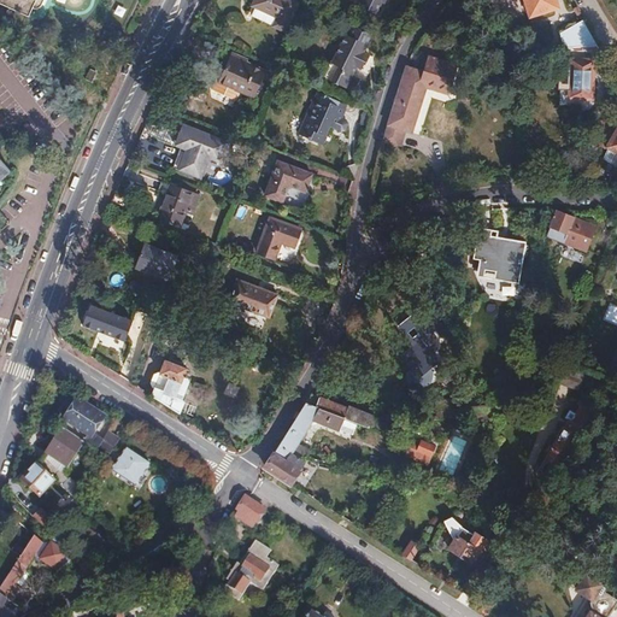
[(0,0),(0,3),(23,13),(29,0),(31,0),(36,1),(36,0),(0,0)]
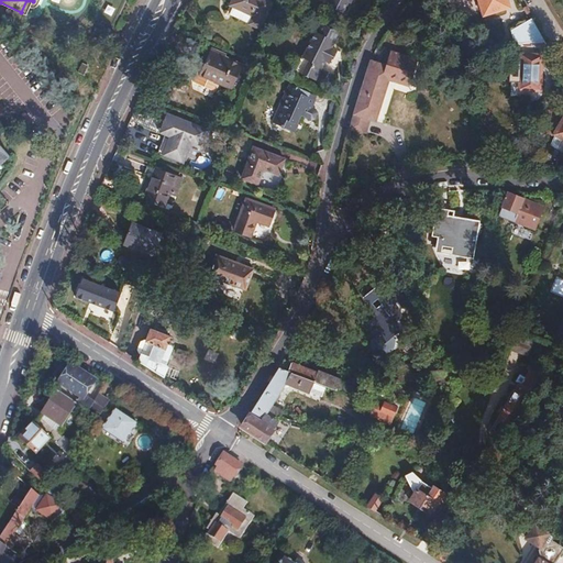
[(258,29),(271,4),(262,0),(234,0),(231,6),(233,7),(230,14),(258,29)]
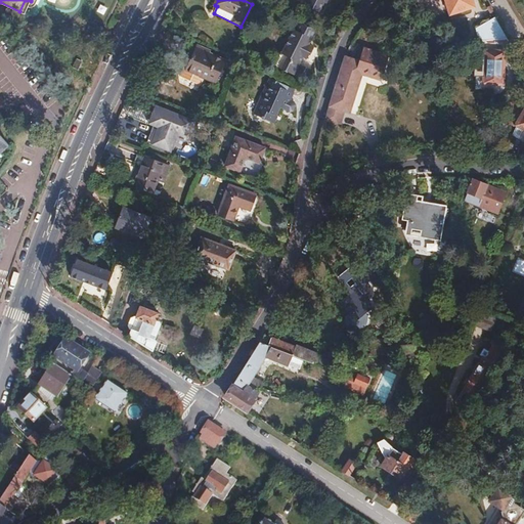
[(305,0),(303,5),(317,13),(323,1),(325,0),(305,0)]
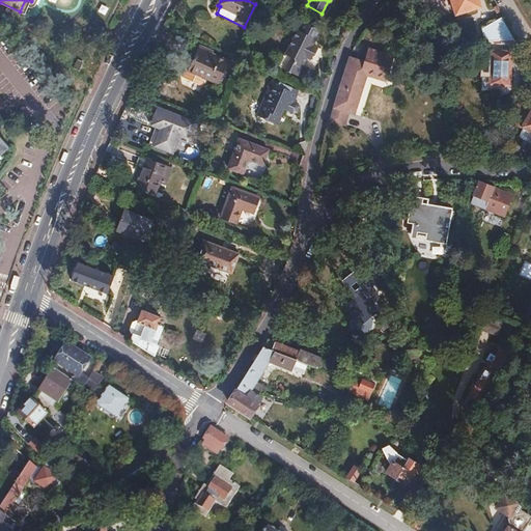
[(451,0),(456,15),(481,7),(478,0),(451,0)]
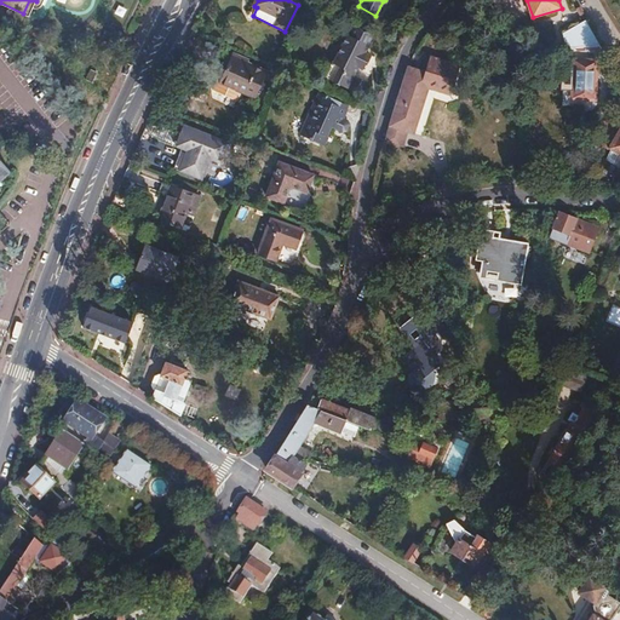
[(600,46),(585,21),(560,28),(564,49),(600,46)]
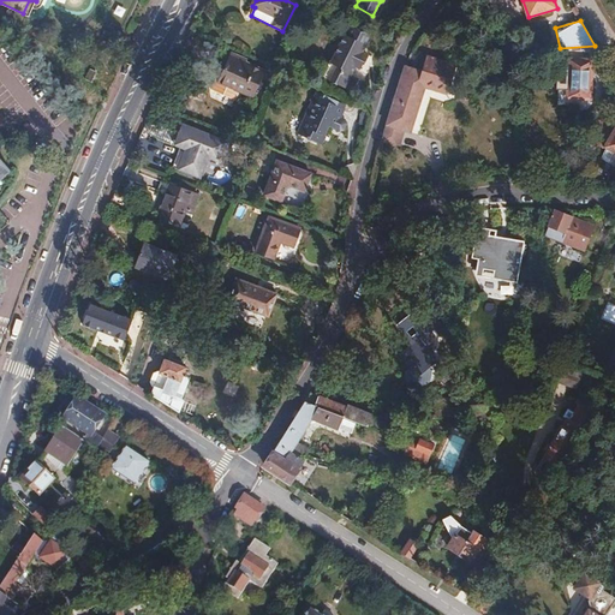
[(344,87),(348,75),(353,65),(359,69),(365,54),(359,52),(369,33),(350,24),(330,63),(328,61),(326,67),(328,69),(323,78),(344,87)]
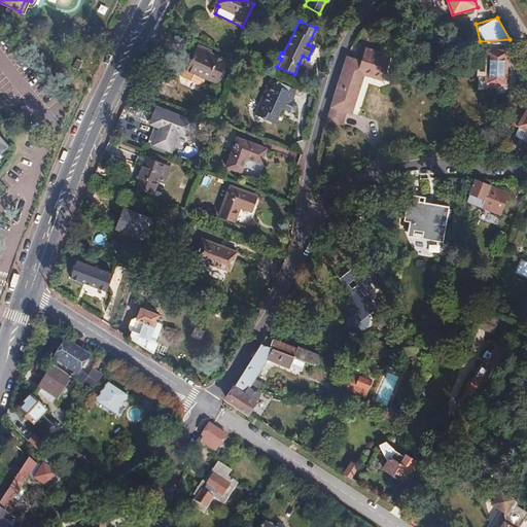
[(226,63),(197,49),(187,70),(217,84),(226,63)]
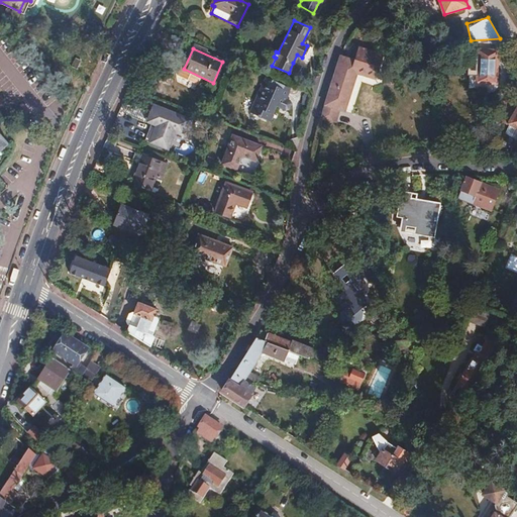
[(322,114),(321,119),(334,123),(338,110),(344,111),(356,74),(375,80),(383,57),(358,48),(354,61),(341,58),(322,114)]
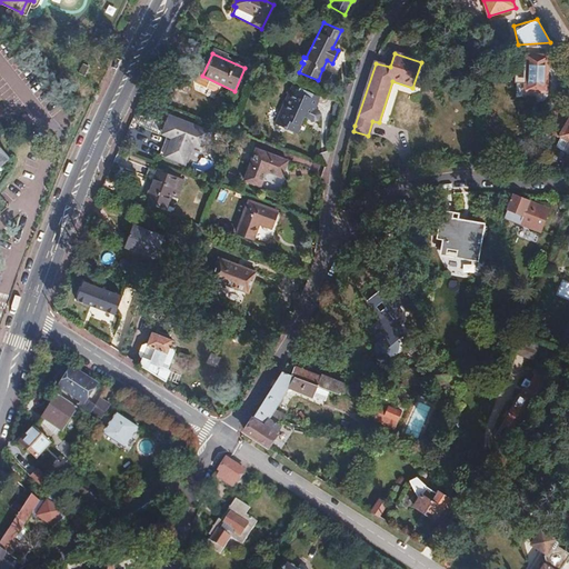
[(546,58),(527,57),(526,90),(545,91),(546,58)]
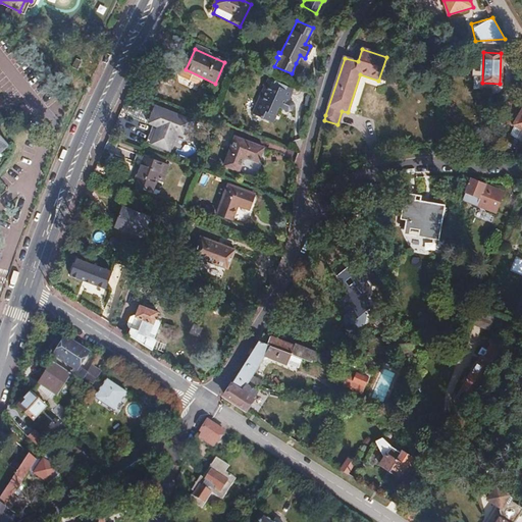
[(77,70),(82,61),(74,58),(70,66),(77,70)]
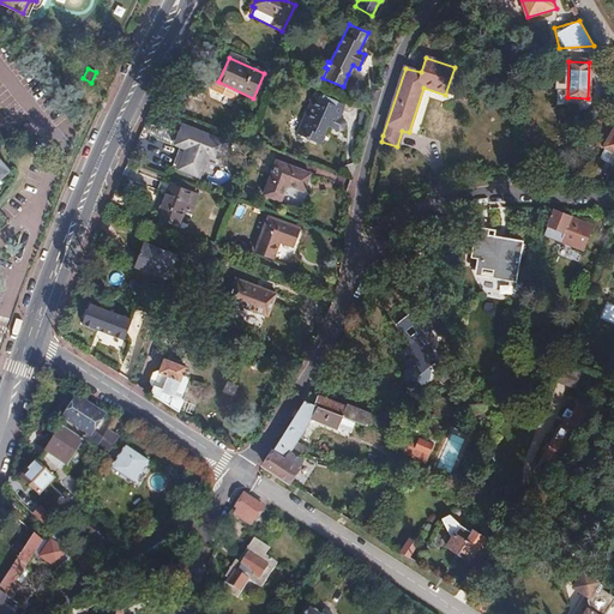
[(363,82),(351,76),(345,88),(343,94),(356,98),(363,82)]
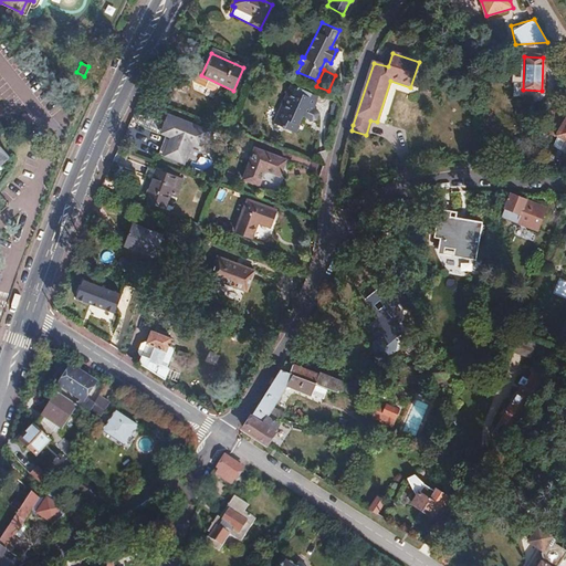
[(311,108),(314,101),(287,88),(272,123),(292,133),(300,116),(310,121),(313,119),(316,114),(314,111),(311,108)]
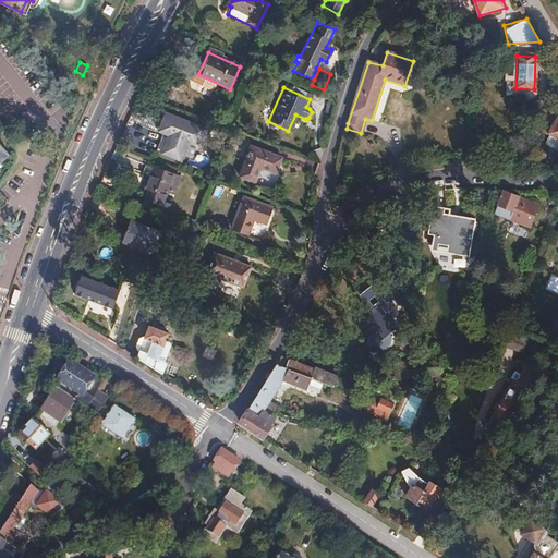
[(332,114),(335,105),(327,102),(325,112),(332,114)]
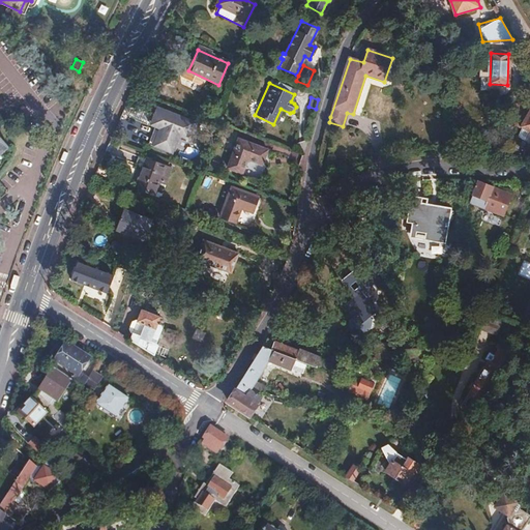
[(529,109),(529,112),(513,105),(508,117),(523,124),(517,138),(529,144),(529,109)]
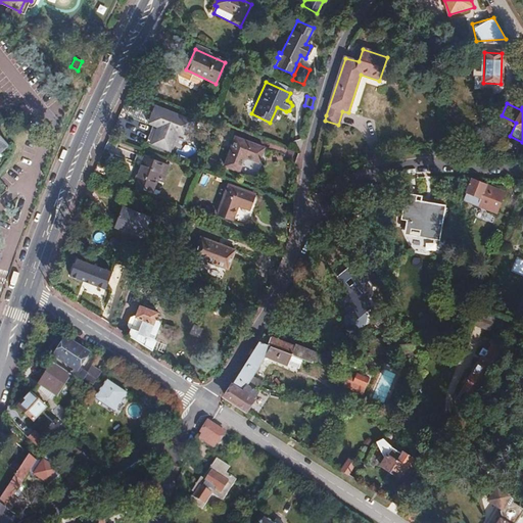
[(150,114),(152,115),(160,121),(158,127),(157,129),(152,128),(147,143),(171,151),(177,134),(187,138),(193,121),(154,106),(150,114)]
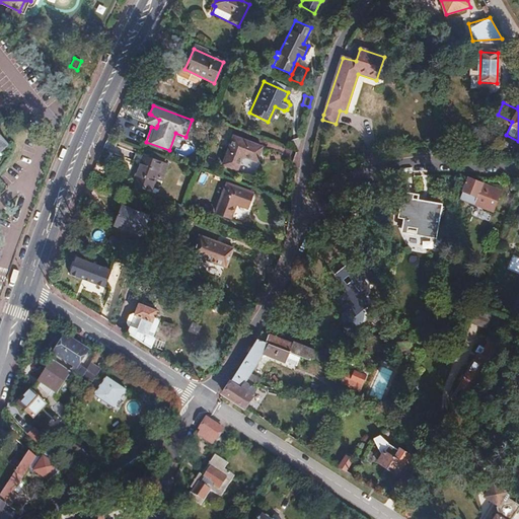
[(159,120),(151,115),(148,123),(157,126),(159,120)]
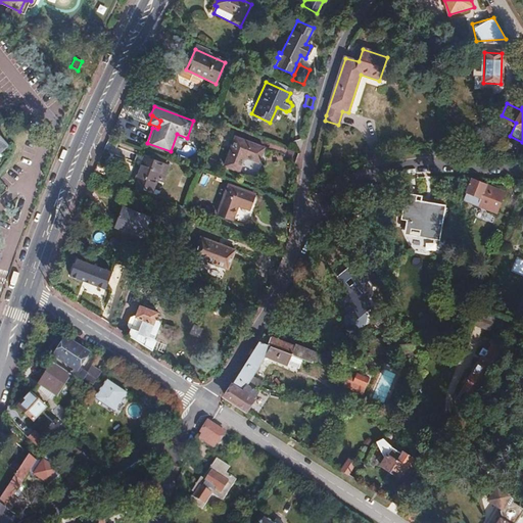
[(265,147),(241,138),(236,136),(225,165),(239,171),(245,156),(258,161),(265,147)]
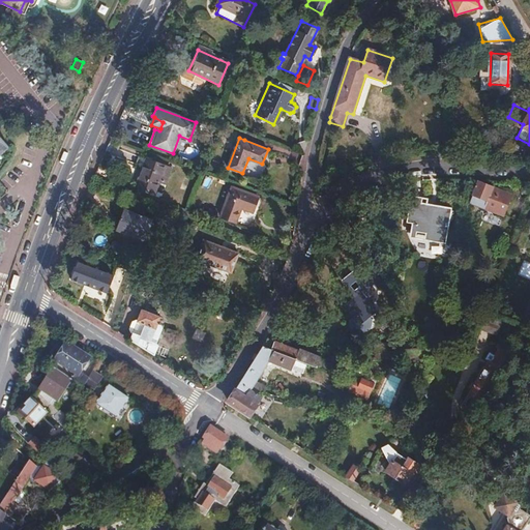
[(153,195),(164,167),(148,159),(137,188),(153,195)]
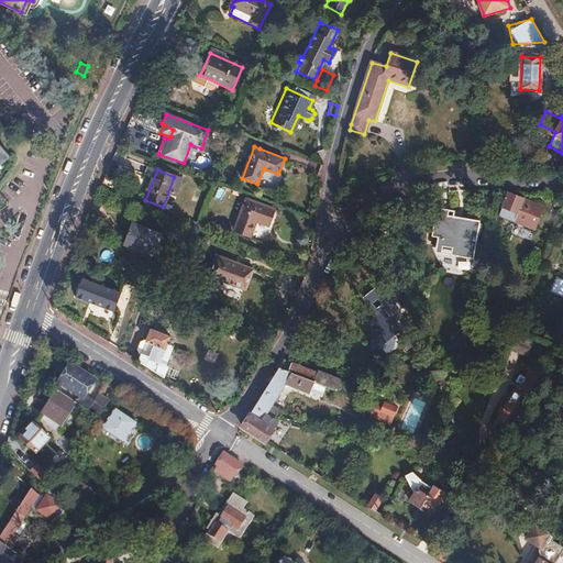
[(499,217),(538,232),(547,209),(508,195),(499,217)]
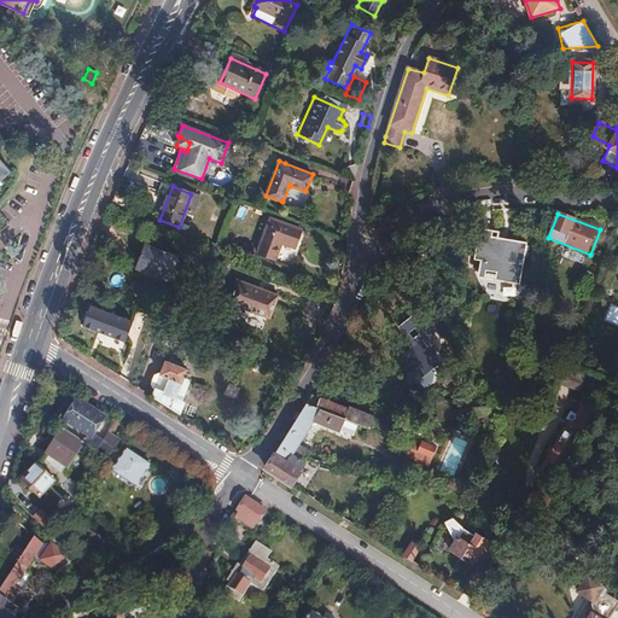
[(297,251),(303,233),(272,222),(260,257),(277,263),(284,246),(297,251)]
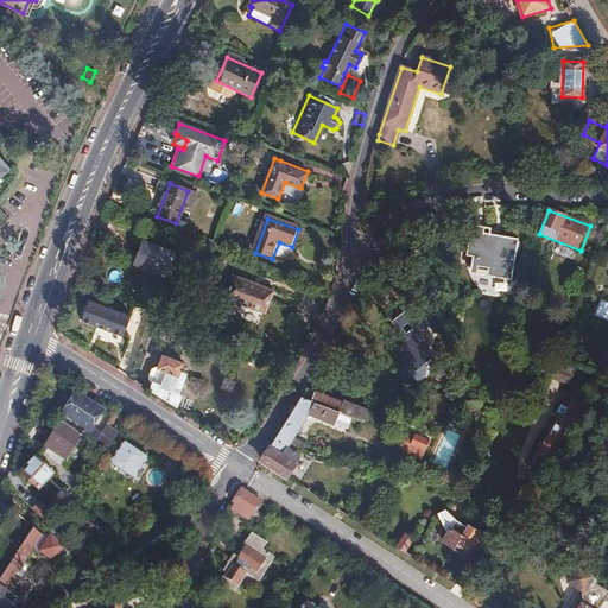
[(498,274),(512,276),(518,238),(483,232),(485,225),(473,222),(468,253),(474,254),(473,261),(499,266),(498,274)]
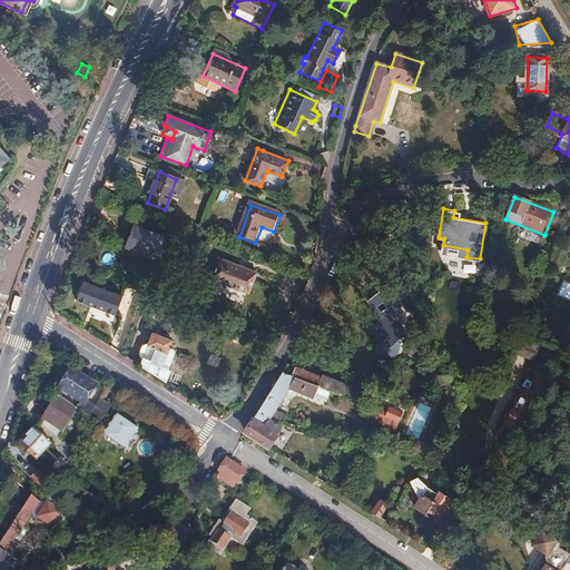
[(156,261),(164,237),(134,225),(125,247),(156,261)]
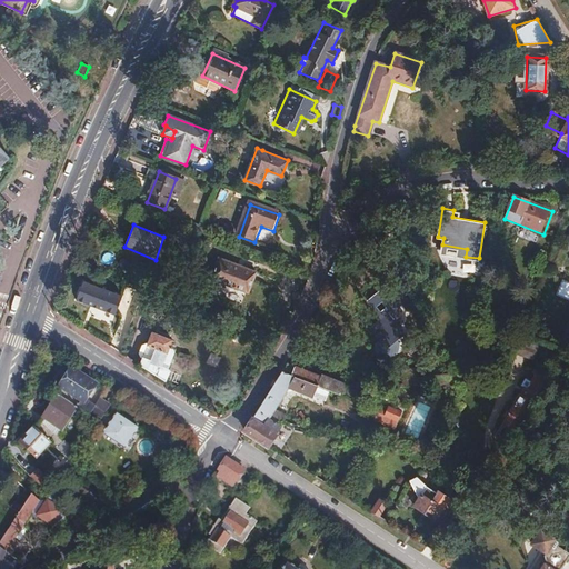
[(201,228),(199,235),(208,238),(210,231),(201,228)]
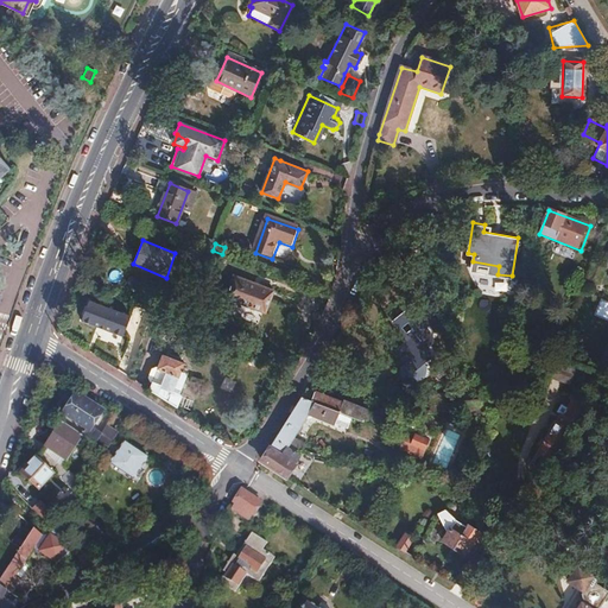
[(276,317),(284,297),(245,283),(238,304),(276,317)]
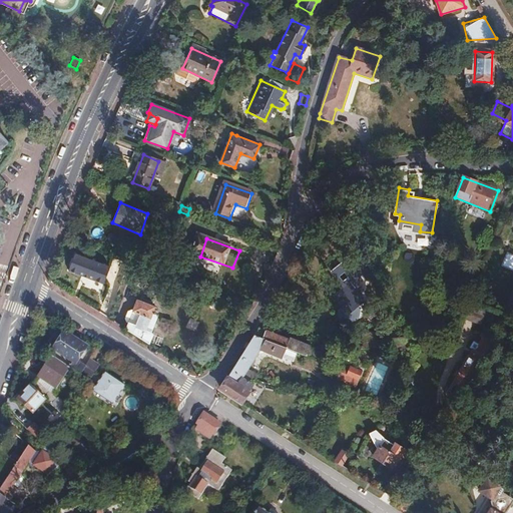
[(512,253),(507,252),(502,266),(512,270),(512,253)]
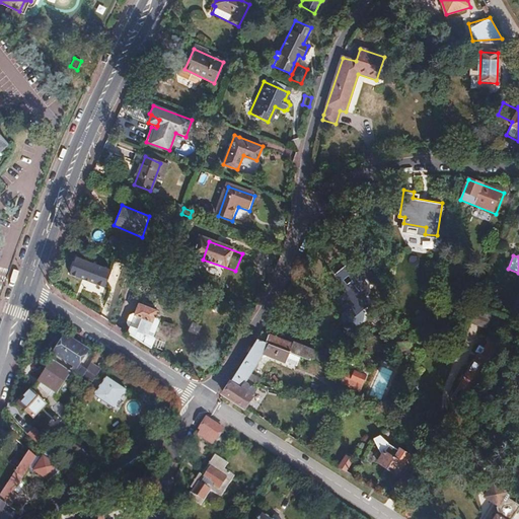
[(104,288),(110,271),(72,257),(66,275),(104,288)]
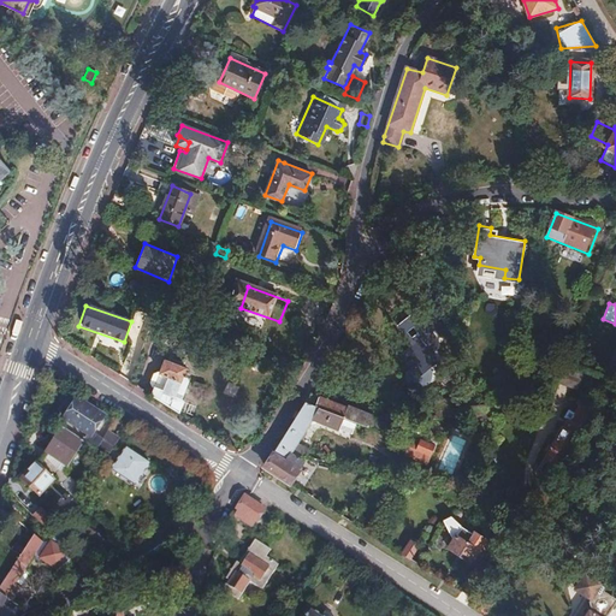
[(410,389),(425,390),(433,384),(434,373),(432,369),(437,366),(438,360),(432,355),(437,350),(438,344),(432,336),(438,332),(439,324),(433,318),(422,326),(416,318),(412,323),(408,320),(400,326),(398,332),(412,348),(404,355),(403,362),(410,372),(406,377),(404,381),(410,389)]
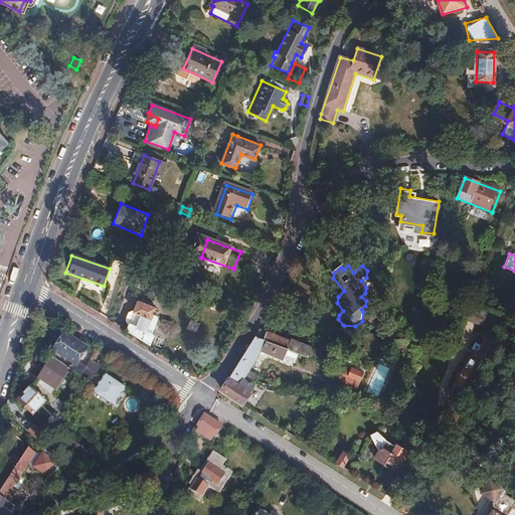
[(137,338),(149,346),(152,336),(150,333),(156,318),(155,316),(152,315),(154,307),(136,303),(132,313),(130,313),(127,314),(124,322),(126,324),(127,326),(126,331),(137,338)]
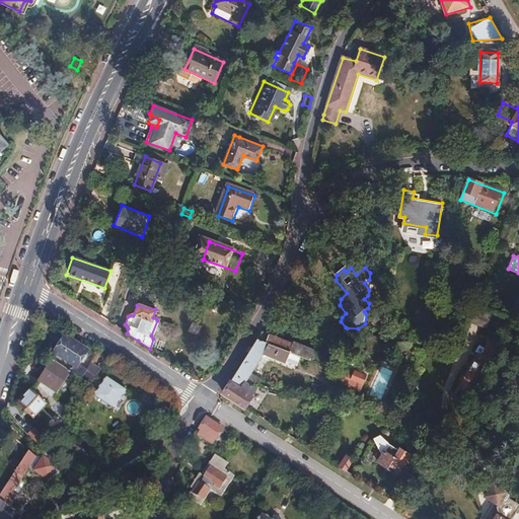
[(492,312),(476,308),(471,323),(487,328),(492,312)]
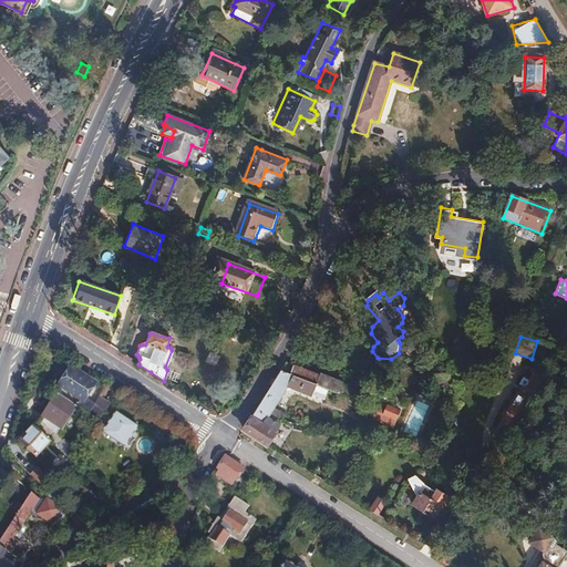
[(554,347),(565,350),(566,346),(566,340),(560,337),(554,347)]
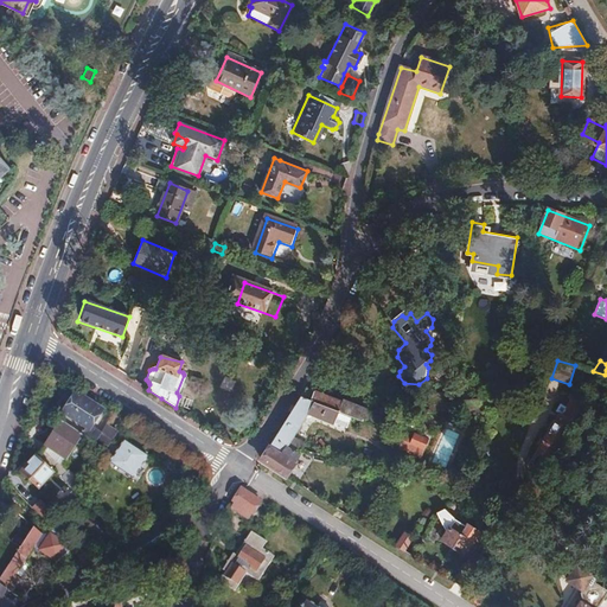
[(588,384),(595,389),(604,377),(595,372),(588,384)]
